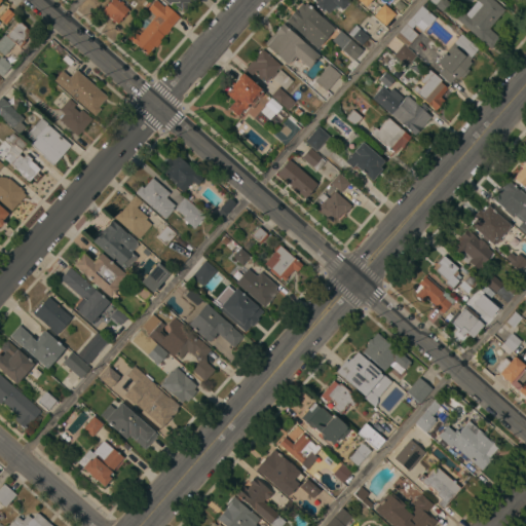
[(111,0),(117,0),(120,2),(121,0),(124,3),(123,4),(128,9),(117,24),(109,17),(102,11),(111,0)]
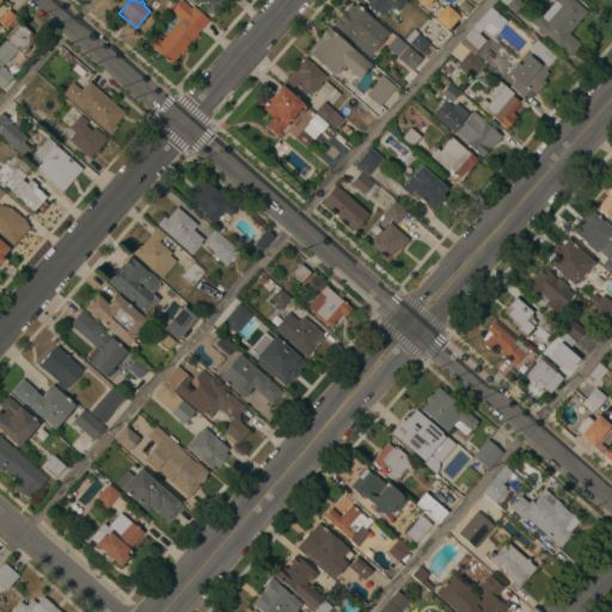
[(209,19),(197,34),(199,35),(191,43),(190,42),(185,47),(188,48),(182,55),(179,54),(171,63),(155,49),(154,50),(151,47),(158,38),(161,41),(181,18),(171,11),(171,10),(166,6),(172,0),(177,5),(181,0),(183,0),(191,7),(194,5),(209,19)]
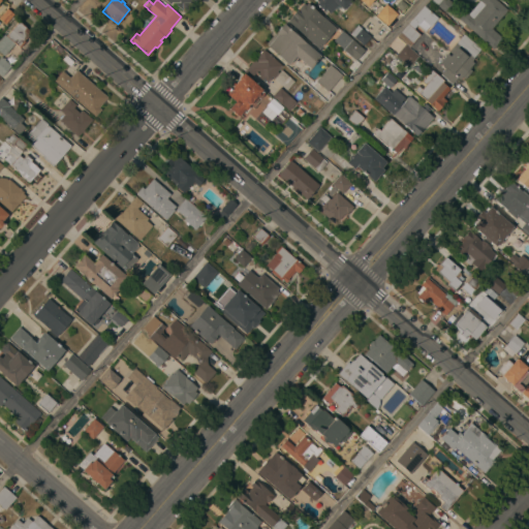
[(165,0),(195,0),(185,12),(173,1),(170,4),(165,0)]
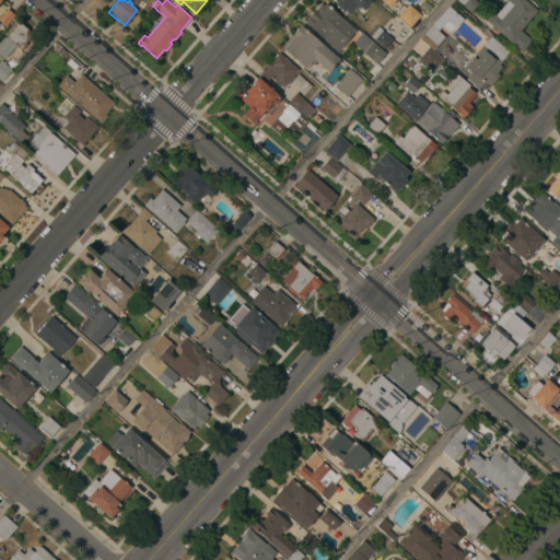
[(373,0),(364,10),(358,4),(350,14),(345,10),(343,11),(335,4),(337,2),(334,0),(373,0)]
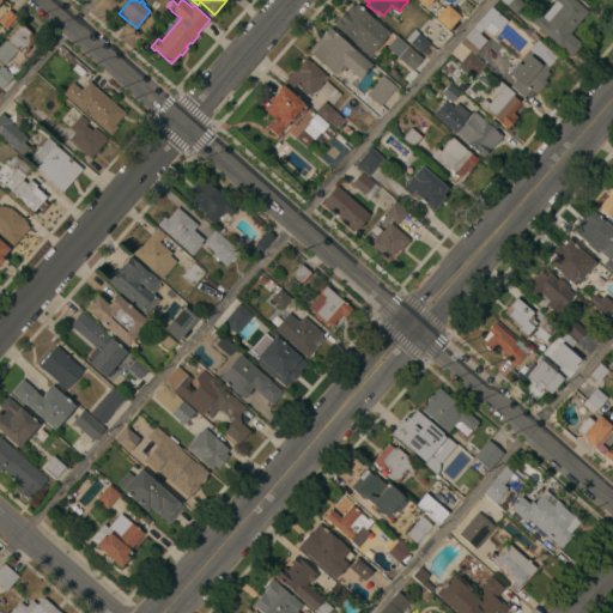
[(521,0),(527,5),(517,16),(501,1),(501,0),(521,0)]
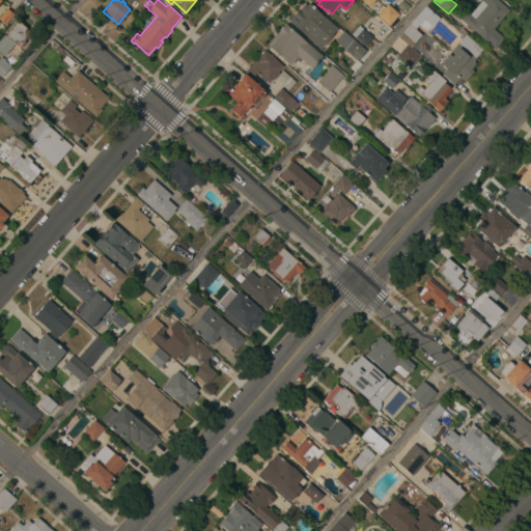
[(497,0),(509,10),(493,28),(505,39),(496,51),(460,19),(467,11),(470,15),(482,0),(482,1),(482,0),(497,0)]
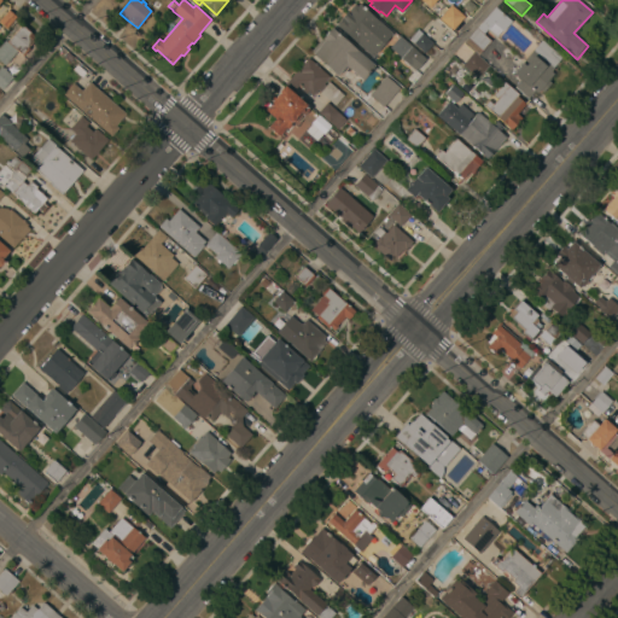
[(378,21),(378,19),(392,33),(390,36),(385,42),(380,47),(380,48),(375,53),(372,57),(336,24),(353,5),(356,5),(357,6),(360,4),(378,21)]
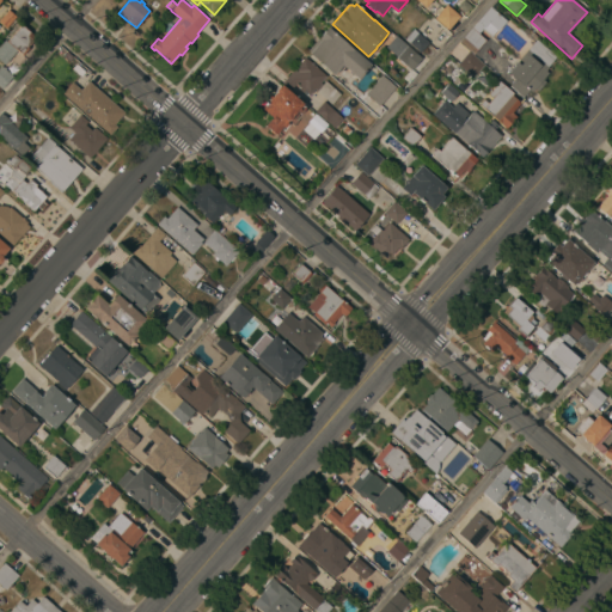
[(459,17),(447,30),(434,18),(446,5),(459,17)]
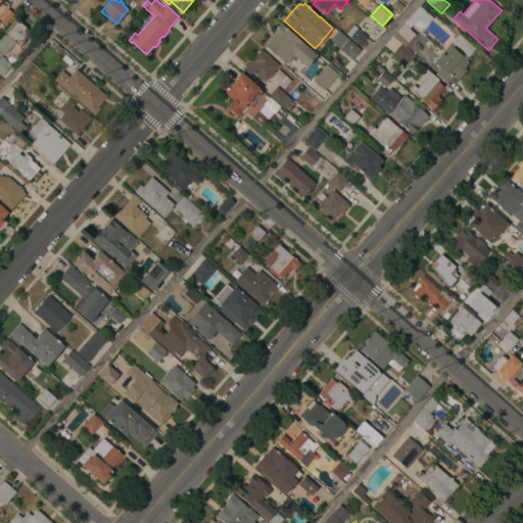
[(420,5),(433,17),(425,26),(420,31),(413,24),(409,28),(416,34),(405,46),(393,36),(396,33),(395,32),(420,5)]
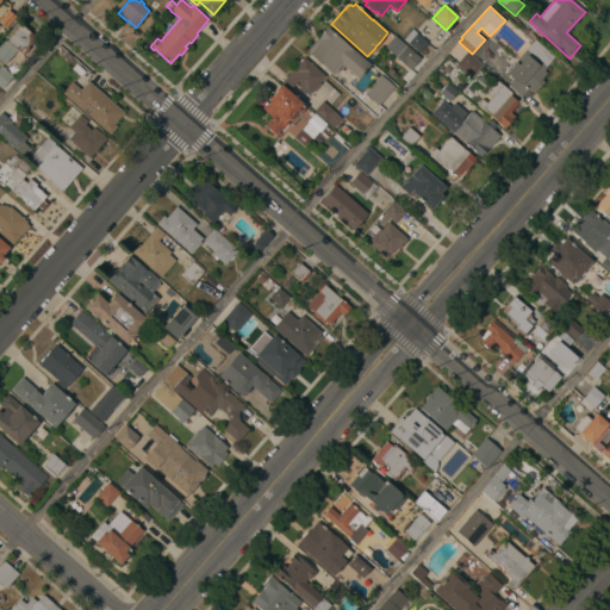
[(36,37),(27,47),(29,49),(23,56),(17,50),(5,64),(0,60),(0,44),(5,39),(7,42),(22,25),(36,37)]
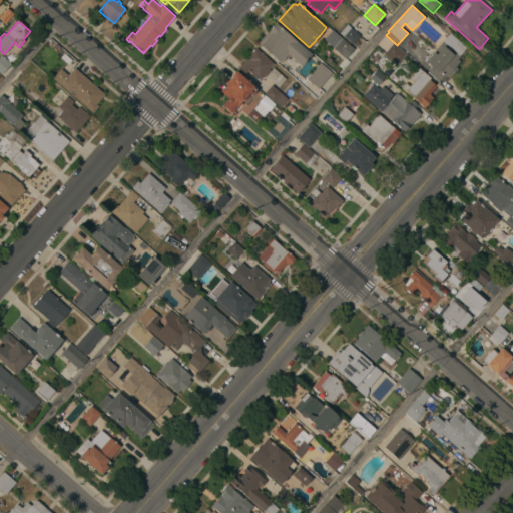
[(311,54),(301,66),(287,54),(280,62),(260,44),(259,42),(275,23),(311,54)]
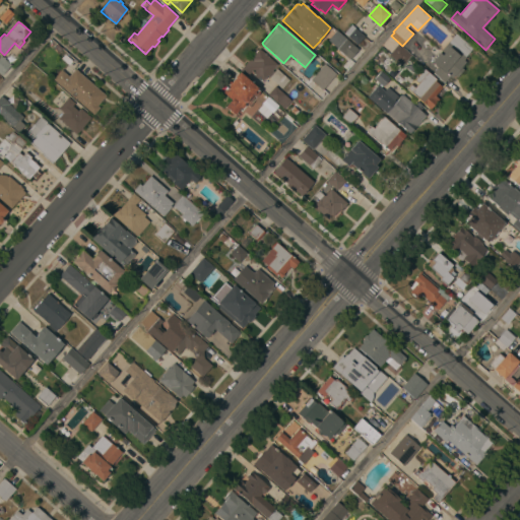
[(358,45),(344,33),(352,24),(365,36),(358,45)]
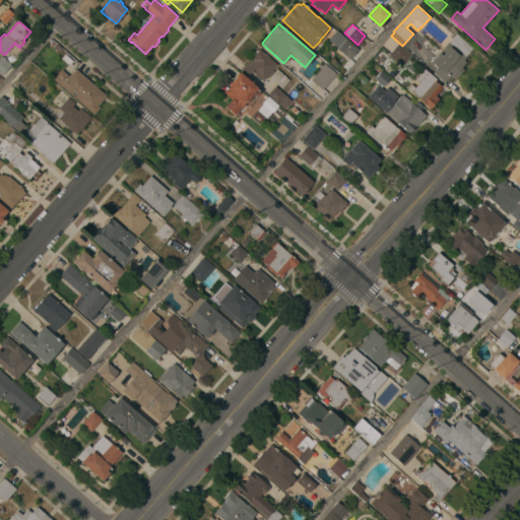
[(346,57),(337,49),(338,47),(331,41),(337,33),(345,40),(346,39),(355,47),(346,57)]
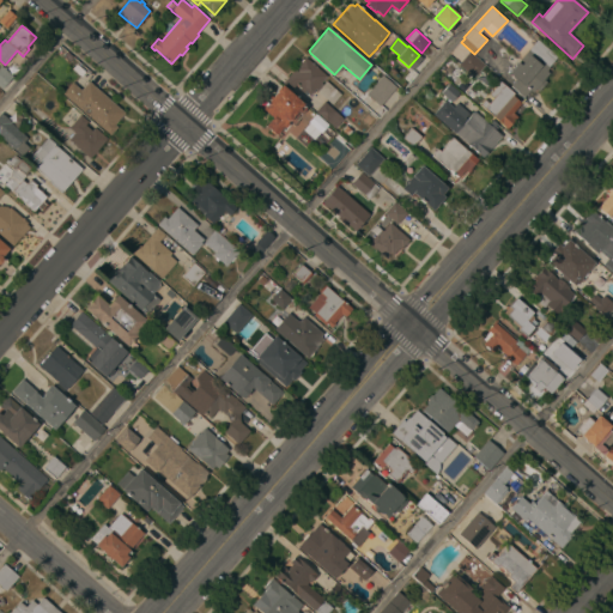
[(558,56),(548,67),(550,67),(547,71),(550,73),(544,79),(547,82),(539,91),(535,89),(533,92),(530,91),(525,98),(510,86),(515,80),(511,77),(513,76),(509,72),(517,62),(519,62),(538,40),(558,56)]
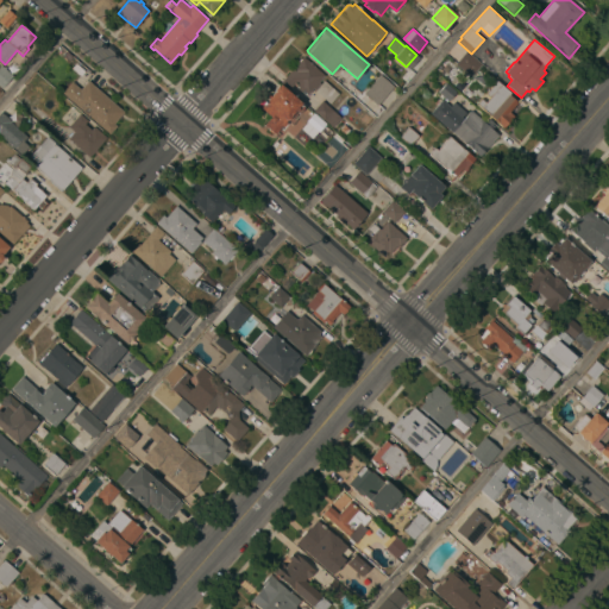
[(456,64),(466,51),(482,64),(471,77),(456,64)]
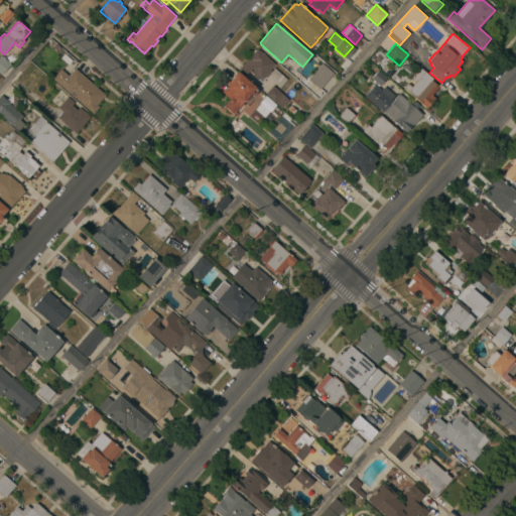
[(275,63),(270,70),(272,72),(274,69),(287,80),(280,88),(267,77),(267,76),(266,75),(261,81),(256,77),(255,78),(252,76),(253,74),(249,71),(245,76),(239,70),(257,48),(275,63)]
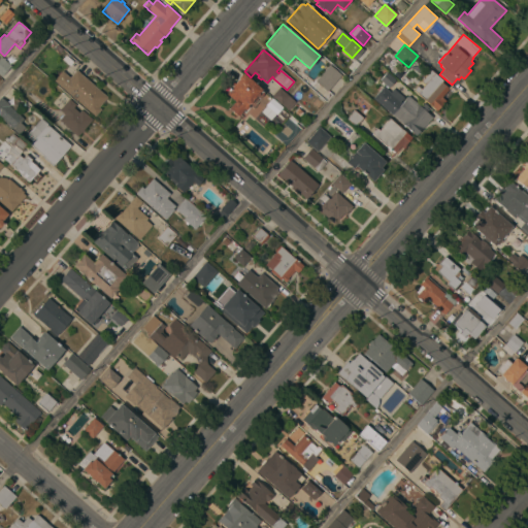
[(0,75),(0,58),(1,57),(3,58),(4,57),(5,59),(5,60),(11,66),(1,76),(0,75)]
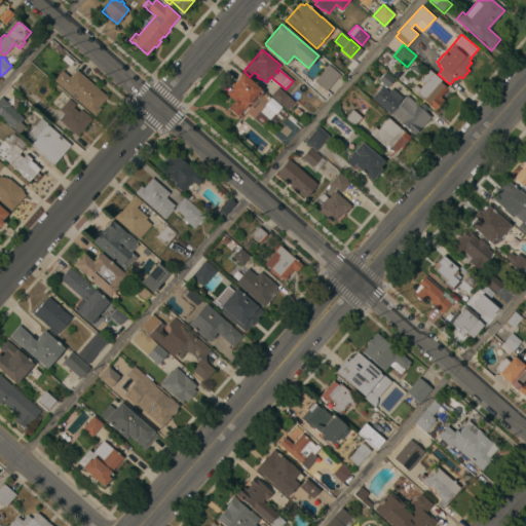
[(329,65),(340,75),(326,91),(314,81),(329,65)]
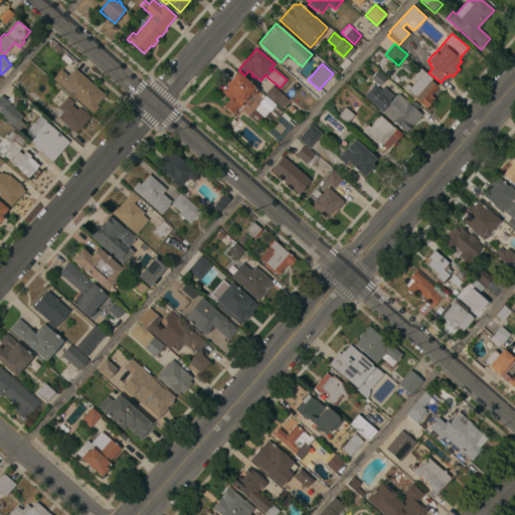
[(105,95),(97,105),(99,107),(93,114),(52,78),(60,69),(67,75),(74,67),(105,95)]
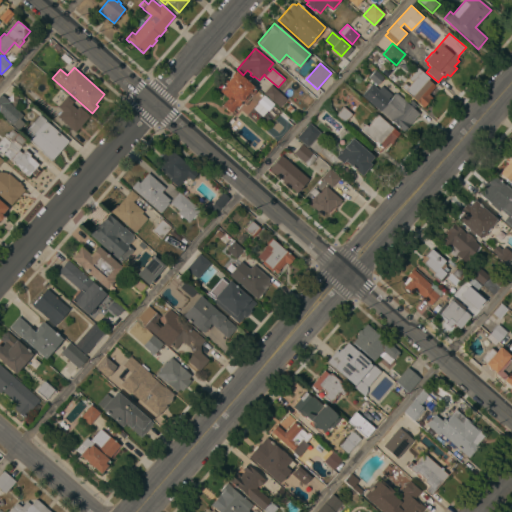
[(430,78),(428,80),(439,90),(432,98),(431,98),(423,107),(422,106),(421,107),(416,103),(417,101),(412,97),(411,99),(403,92),(405,90),(401,87),(418,68),(430,78)]
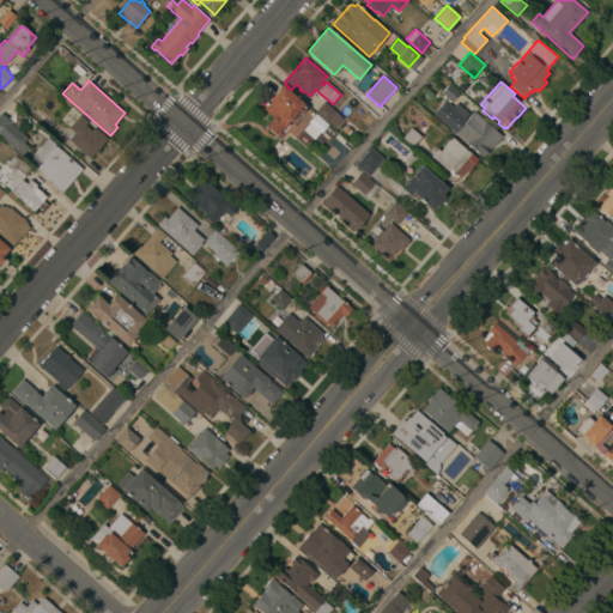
[(460,92),(451,102),(442,92),(449,84),(460,92)]
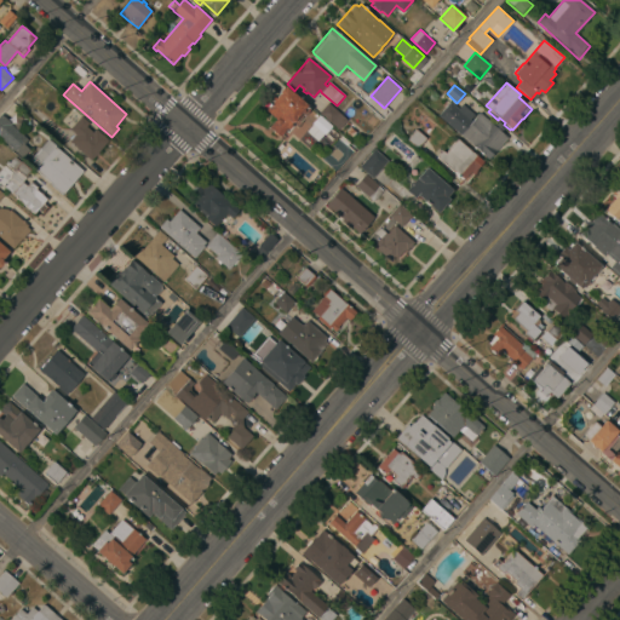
[(308,105),(306,105),(310,109),(305,115),(300,113),(292,122),(291,122),(291,124),(291,125),(291,127),(291,128),(288,128),(286,128),(279,137),(277,136),(276,136),(273,133),(273,131),(268,127),(275,119),(265,110),(270,104),(270,103),(279,93),(279,91),(282,87),(283,87),(286,86),(308,105)]
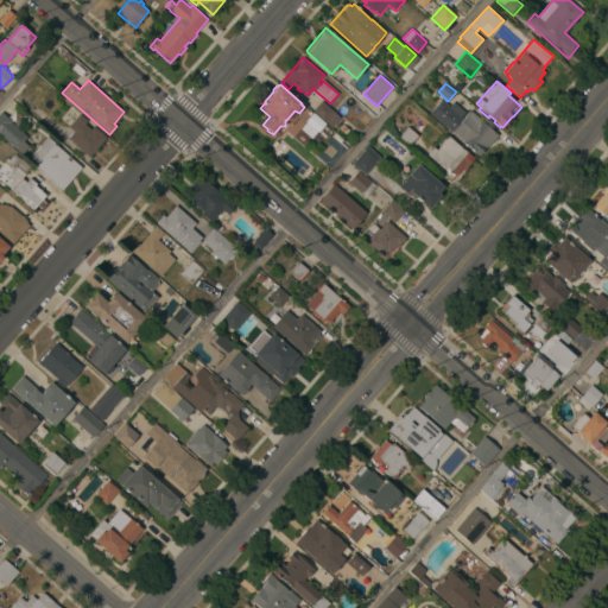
[(429,113),(442,100),(449,106),(454,101),(468,114),(470,111),(485,122),(488,118),(495,124),(491,130),(498,135),(487,149),(486,147),(479,156),(429,113)]
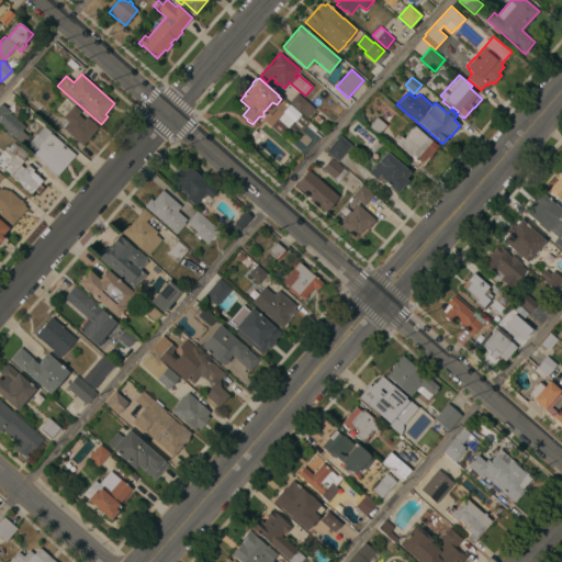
[(315,109),(314,110),(316,112),(311,119),(308,116),(307,117),(300,111),(289,102),(298,93),(315,109)]
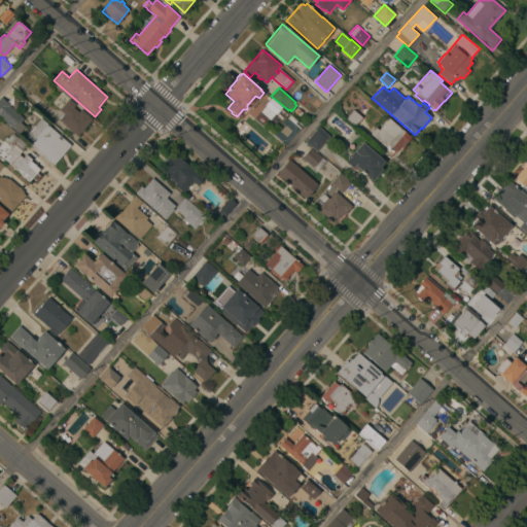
[(9,105),(9,106),(24,118),(21,123),(25,127),(20,134),(0,116),(0,98),(1,97),(9,105)]
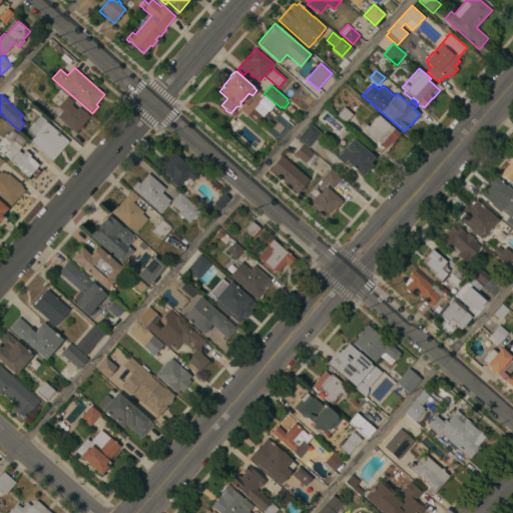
[(90,116),(81,125),(82,126),(79,129),(75,132),(57,117),(62,111),(57,106),(67,95),(74,101),(71,104),(77,109),(79,106),(90,116)]
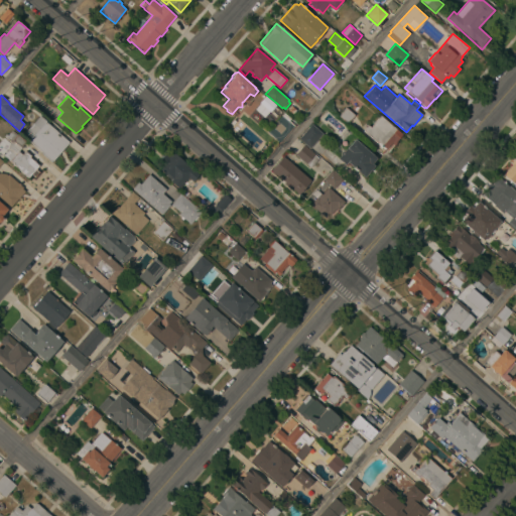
[(355,115),(348,124),(339,116),(347,108),(355,115)]
